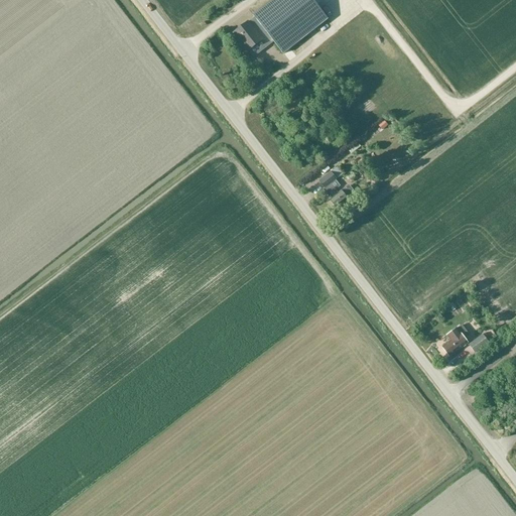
[(249,21),(233,33),(239,41),(238,41),(243,48),(244,47),(248,52),(250,50),(254,56),(263,50),(258,44),(263,40),(263,39),(268,35),(283,54),(329,19),(313,0),(273,0),(253,16),(255,17),(249,21)]
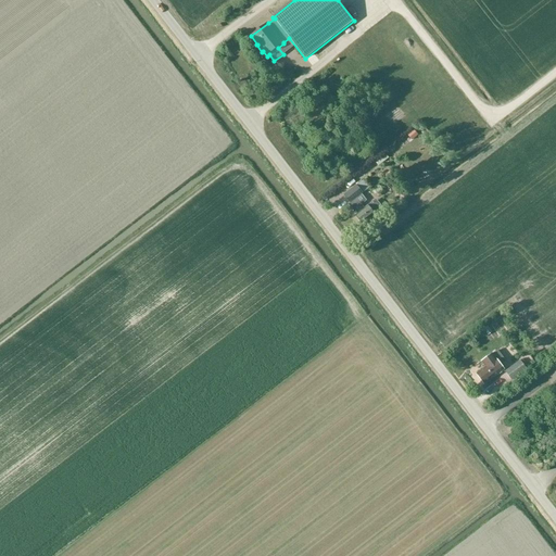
[(413,140),(418,136),(414,131),(408,136),(413,140)]
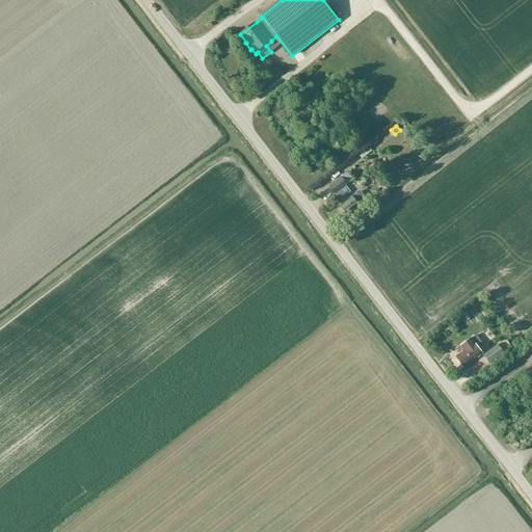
[(368,147),(358,154),(362,159),(372,152),(368,147)]
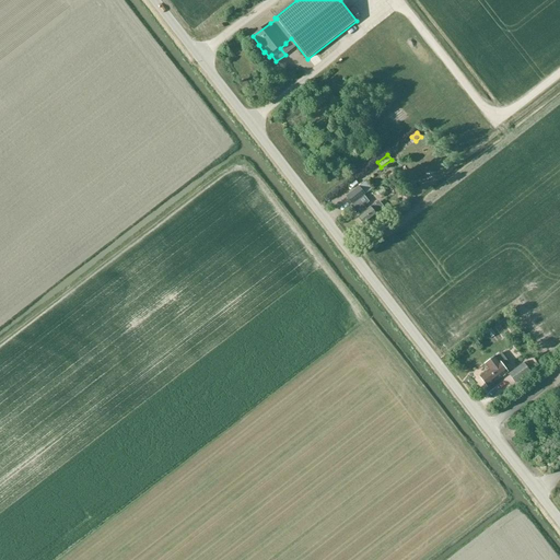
[(359,217),(358,217),(359,218),(358,220),(362,224),(364,224),(365,225),(383,211),(377,203),(371,208),(371,207),(368,209),(364,207),(370,202),(364,196),(365,195),(360,187),(347,197),(352,203),(350,206),(359,217)]
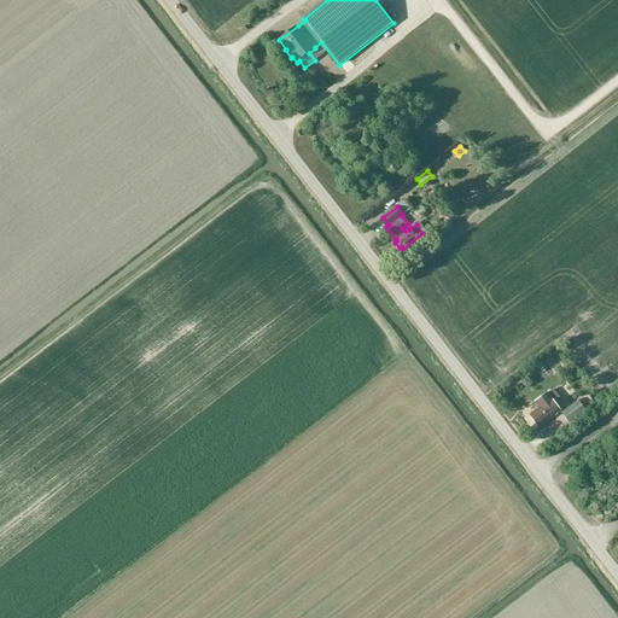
[(73,308),(118,273),(115,269),(70,303),(73,308)]
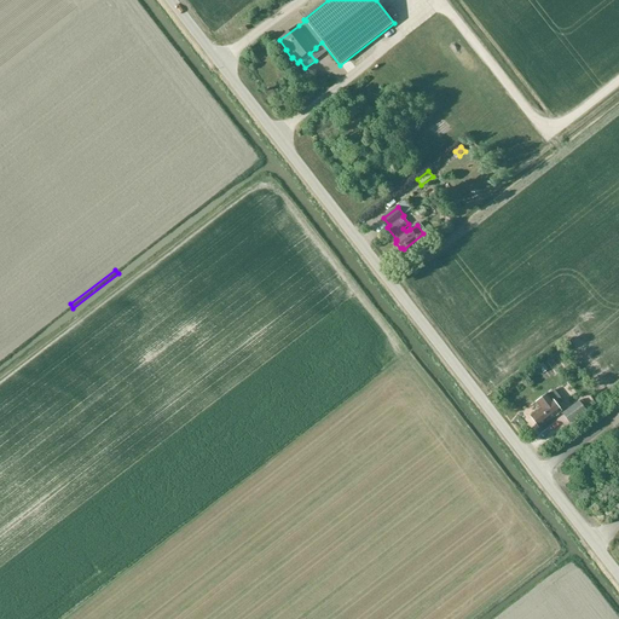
[(554,393),(557,406),(568,403),(565,389),(554,393)]
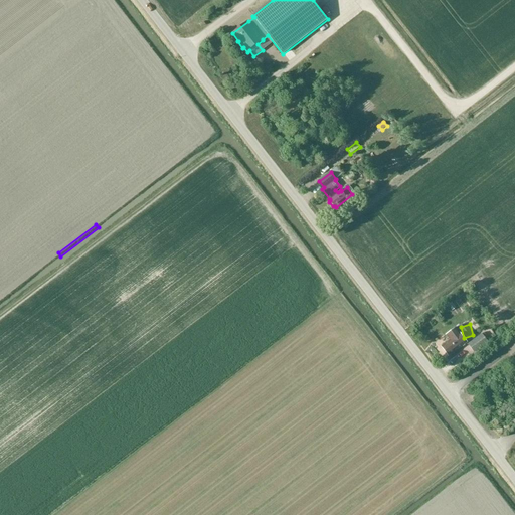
[(462,346),(467,342),(460,333),(459,333),(456,329),(447,336),(450,340),(443,346),(450,355),(462,346)]
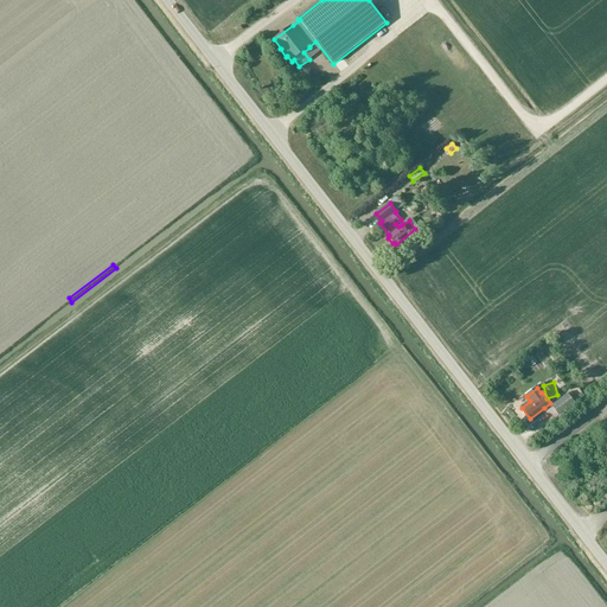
[(558,415),(560,415),(575,404),(568,395),(551,406),(558,415)]
